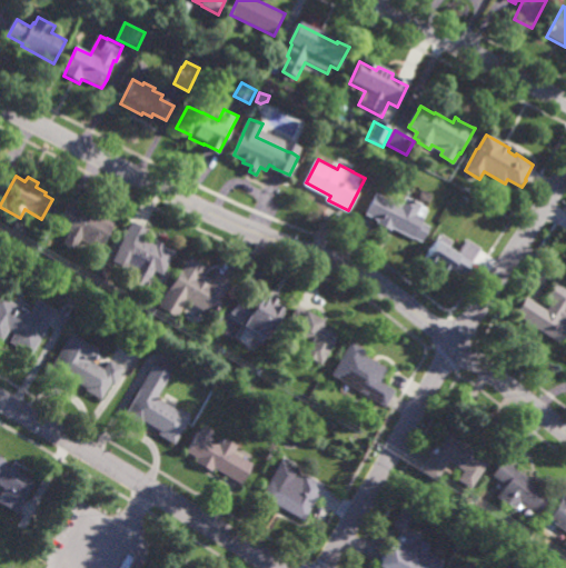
[(401,206),(406,196),(421,203),(421,205),(426,208),(426,209),(429,210),(426,218),(425,217),(421,221),(430,226),(421,241),(414,238),(393,228),(391,229),(376,222),(377,220),(365,213),(376,192),(401,206)]
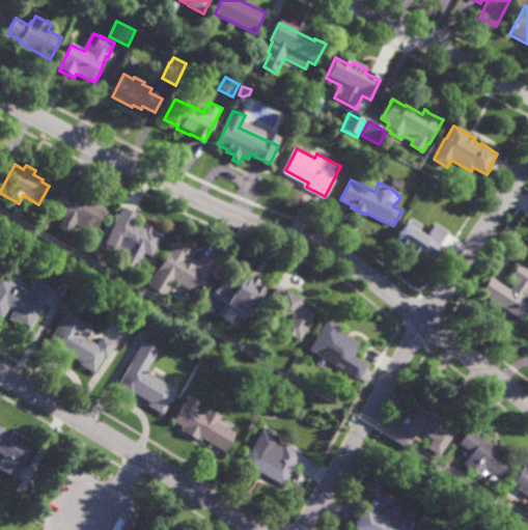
[(108,205),(96,227),(88,223),(85,228),(75,223),(71,231),(60,226),(65,216),(54,211),(63,192),(76,198),(79,191),(108,205)]
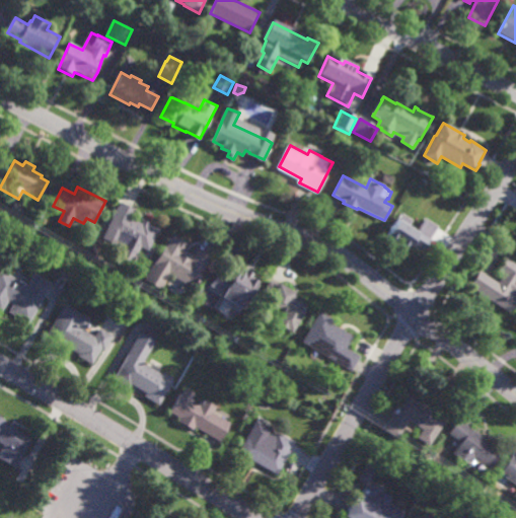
[(143,223),(144,220),(160,228),(150,249),(123,236),(119,244),(103,237),(117,210),(143,223)]
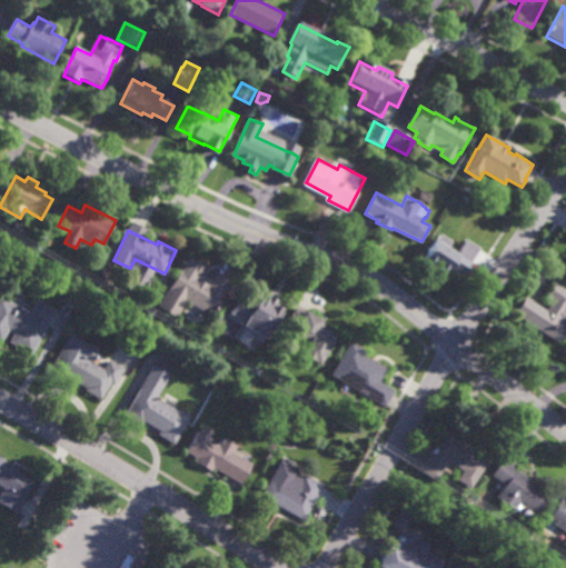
[(565,255),(556,249),(565,235),(565,255)]
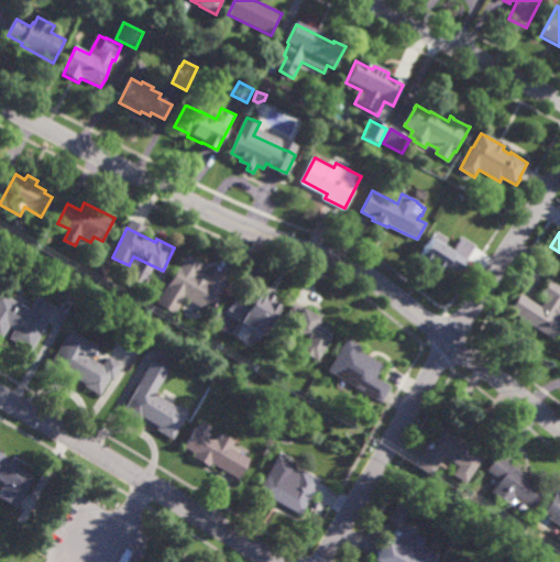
[(459,274),(446,265),(443,270),(420,255),(432,237),(453,250),(462,237),(476,245),(459,274)]
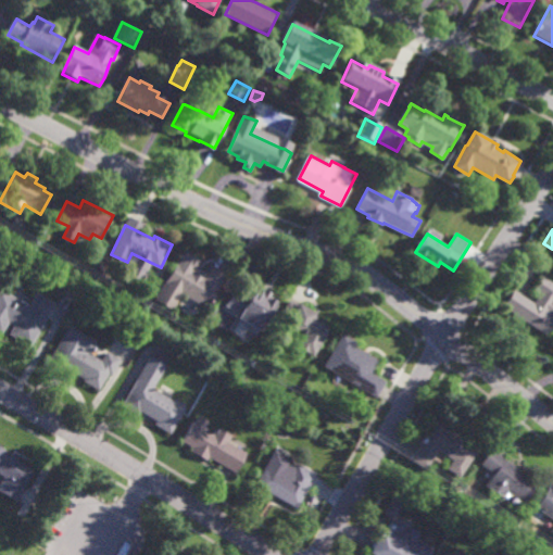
[(206,273),(211,265),(227,275),(208,307),(183,292),(173,310),(155,299),(185,250),(201,261),(198,267),(206,273)]
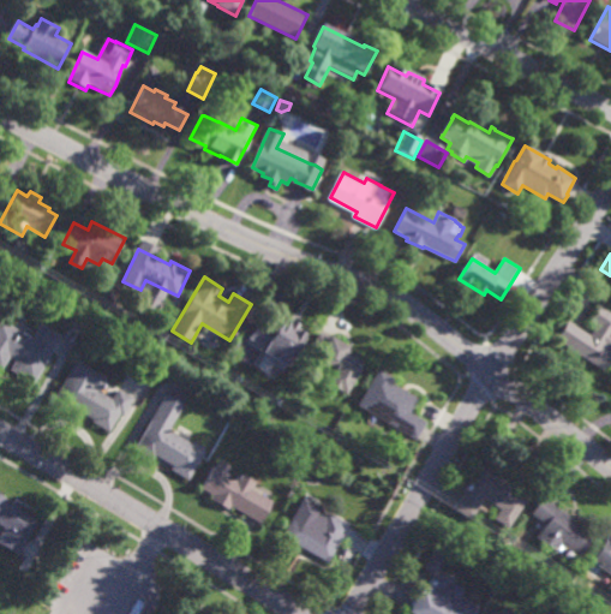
[(610,361),(604,370),(557,339),(569,321),(591,335),(597,325),(589,320),(599,305),(610,313),(610,361)]
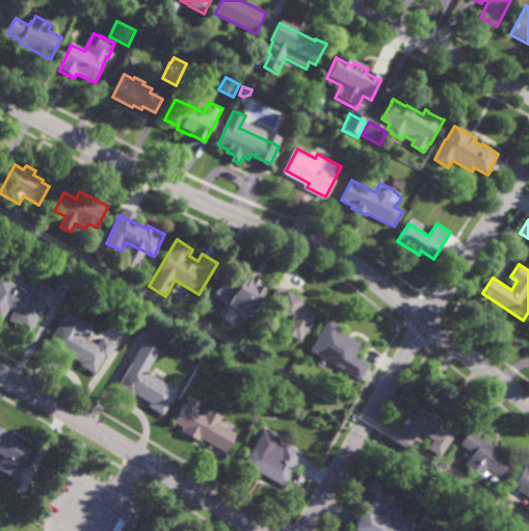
[(262,280),(260,283),(268,288),(250,316),(230,303),(229,304),(227,302),(229,299),(217,292),(226,279),(238,287),(246,274),(255,280),(256,275),(262,280)]
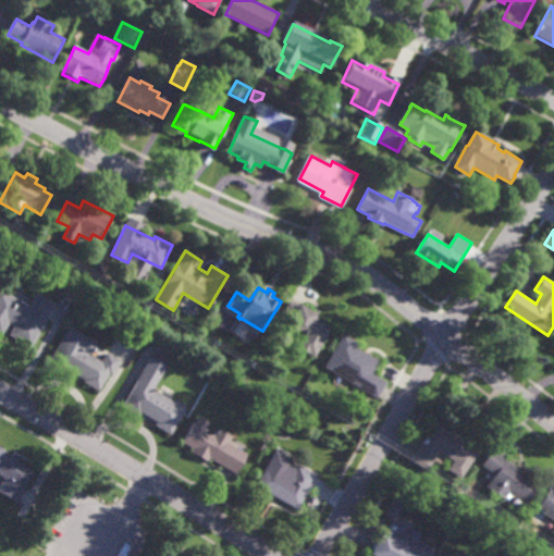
[(31,307),(38,294),(57,305),(32,347),(11,334),(15,325),(10,322),(2,334),(0,332),(0,291),(1,289),(31,307)]
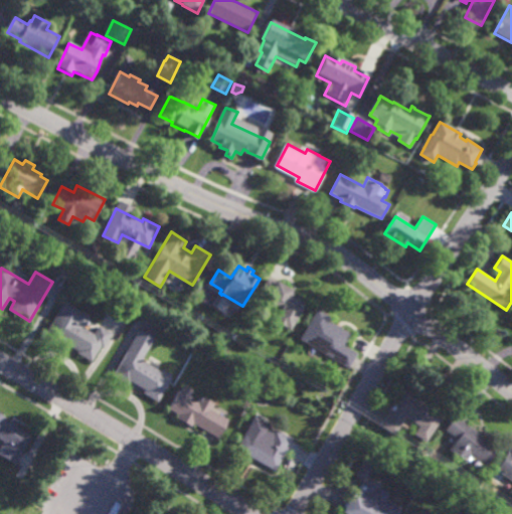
[(306,304),(299,316),(301,317),(294,329),(277,320),(286,302),(285,301),(282,306),(270,299),(280,281),(296,290),(293,297),(306,304)]
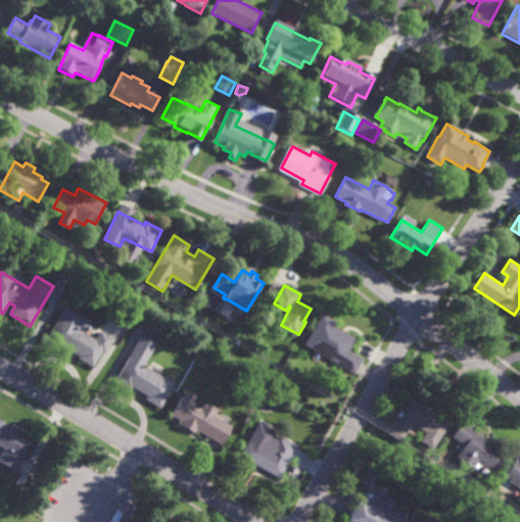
[(95,339),(100,331),(113,338),(104,353),(102,351),(93,367),(79,359),(80,356),(62,345),(60,348),(46,340),(63,309),(79,318),(74,327),(95,339)]
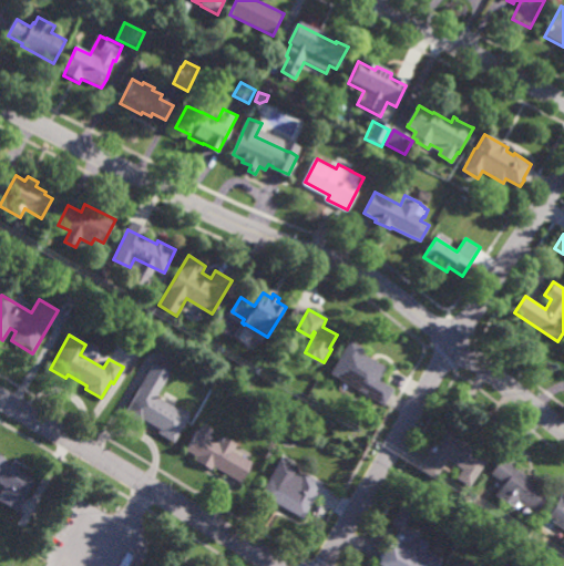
[(385,405),(330,373),(349,340),(363,349),(361,353),(386,368),(379,380),(395,390),(385,405)]
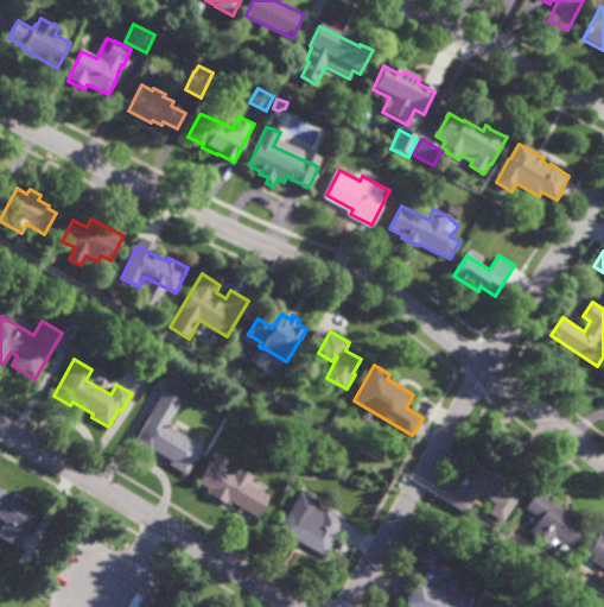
[(185,392),(180,399),(182,399),(167,425),(192,440),(194,436),(204,443),(203,446),(204,446),(188,474),(170,463),(171,460),(154,449),(152,453),(134,443),(165,389),(167,389),(171,391),(175,386),(185,392)]
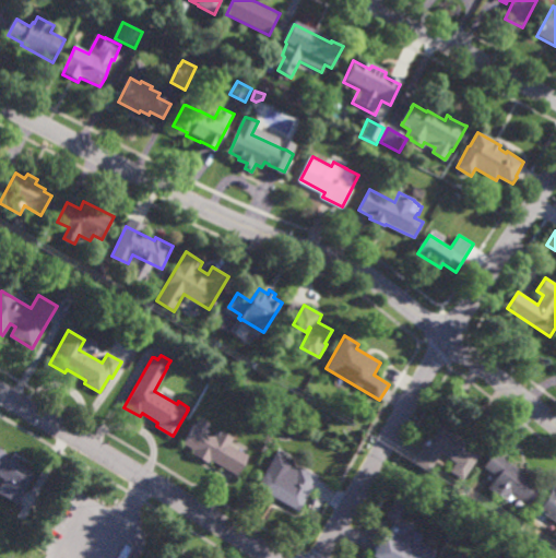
[(208,431),(216,437),(221,429),(235,438),(232,446),(250,456),(239,476),(212,460),(210,463),(193,454),(196,450),(185,443),(196,424),(198,426),(201,418),(211,424),(208,431)]
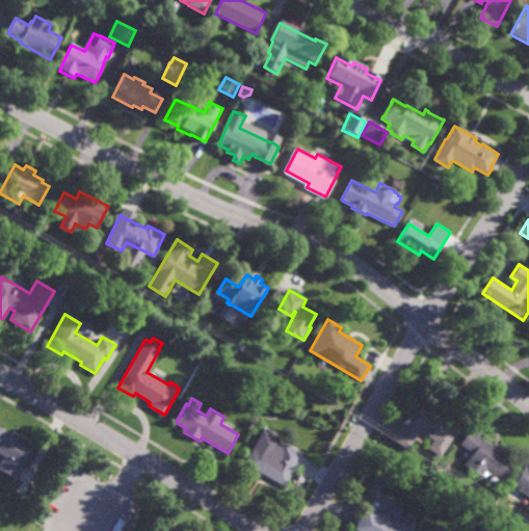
[(457,432),(441,457),(428,449),(433,441),(420,431),(407,450),(393,440),(413,408),(412,408),(416,402),(443,420),(443,421),(457,432)]
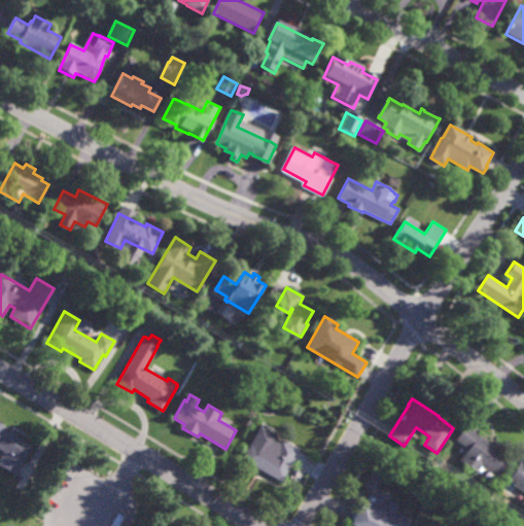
[(15,475),(0,465),(0,458),(4,452),(0,449),(0,423),(6,427),(5,429),(32,446),(15,475)]
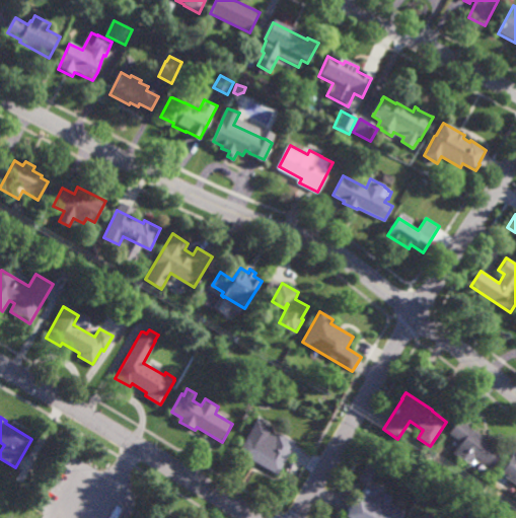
[(490,470),(474,460),(470,466),(453,455),(461,443),(449,434),(459,420),(504,451),(490,470)]
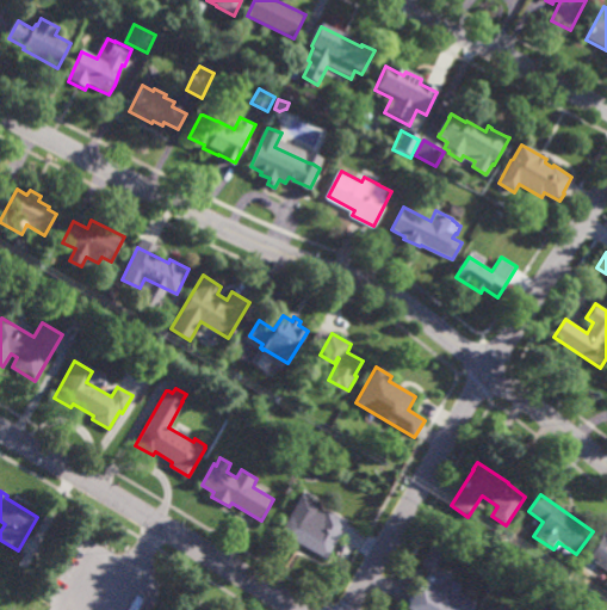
[(340,535),(342,536),(329,560),(283,534),(295,511),(320,525),(328,509),(348,521),(340,535)]
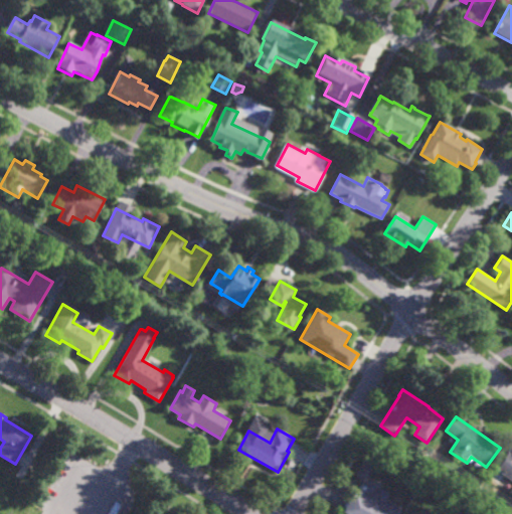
[(511,481),(496,471),(511,448),(511,481)]
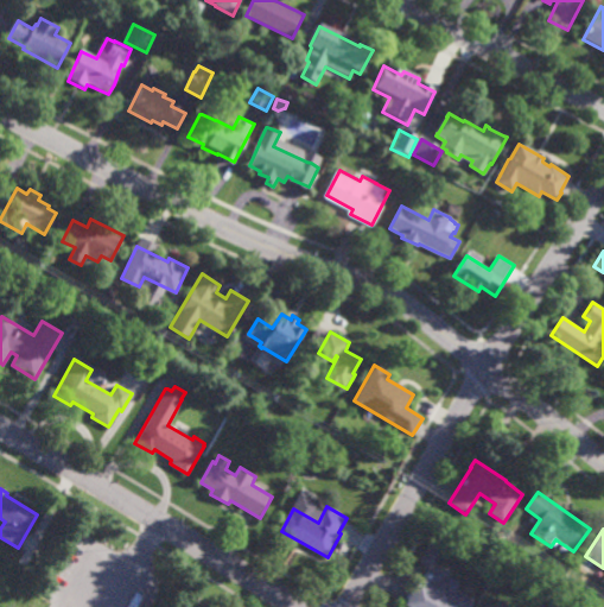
[(447,580),(450,580),(452,579),(458,582),(459,583),(459,587),(457,590),(475,600),(471,606),(405,606),(419,580),(426,585),(427,585),(427,583),(426,580),(426,577),(427,575),(432,569),(434,569),(443,574),(444,577),(447,580)]
